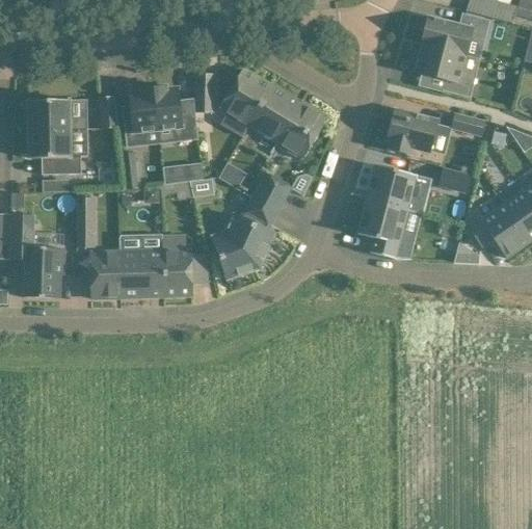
[(512,22),(512,21),(515,12),(531,18),(531,0),(519,0),(517,4),(502,0),(468,0),(466,9),(512,22)]
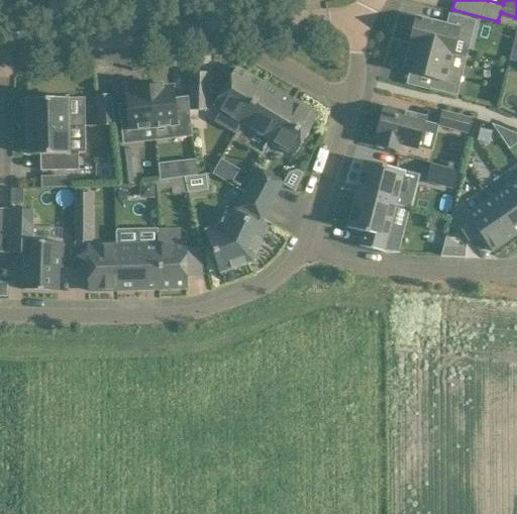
[(416,15),(410,41),(451,52),(455,35),(471,39),(476,17),(448,11),(445,22),(416,15)]
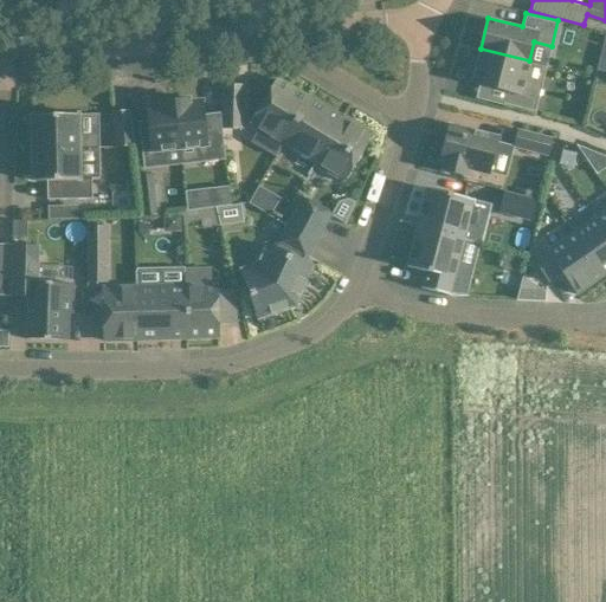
[(529,60),(481,49),(478,54),(472,53),(468,70),(475,72),(472,79),(507,88),(503,102),(535,109),(541,84),(524,81),(529,60)]
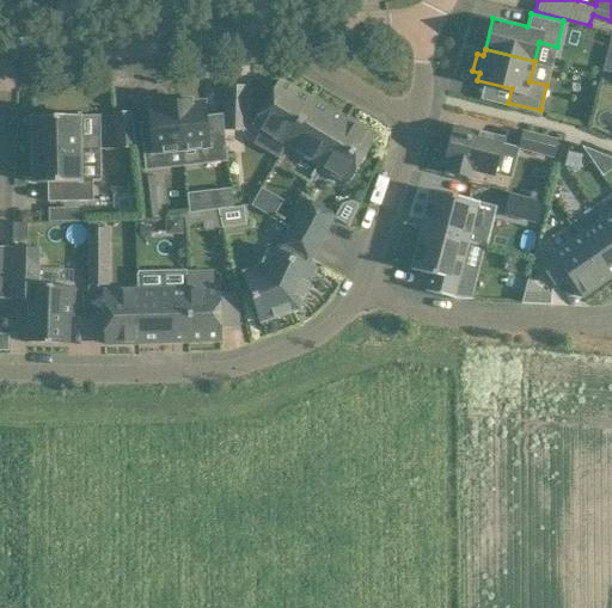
[(252,122),(286,142),(313,97),(279,77),(252,122)]
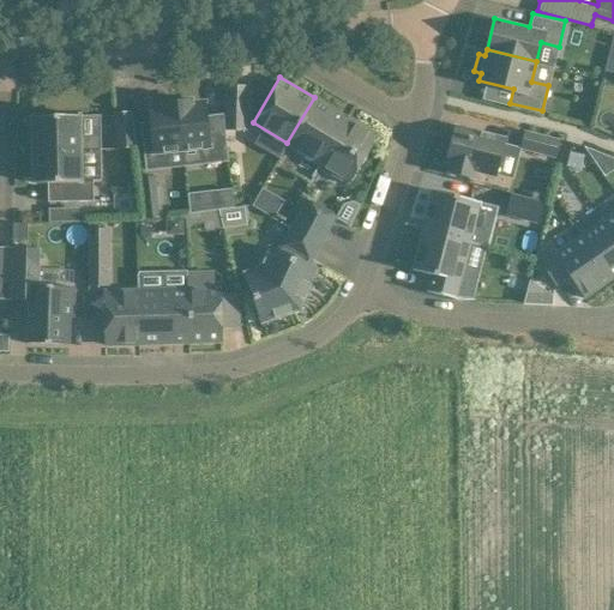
[(228,158),(223,113),(208,115),(206,101),(191,102),(191,97),(178,98),(182,148),(198,145),(206,161),(228,158)]
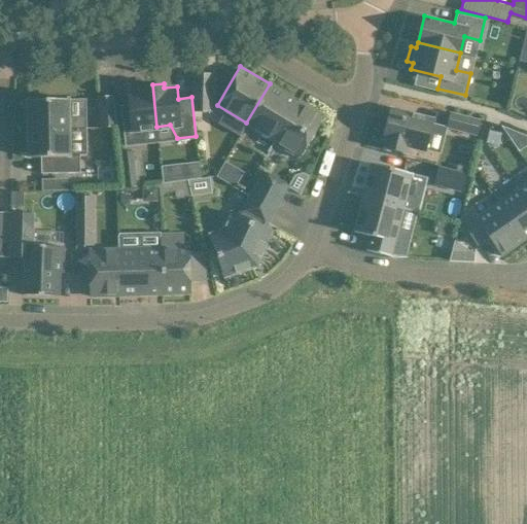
[(273,141),(274,141),(299,99),(299,98),(297,100),(270,83),(246,123),(274,139),(273,141)]
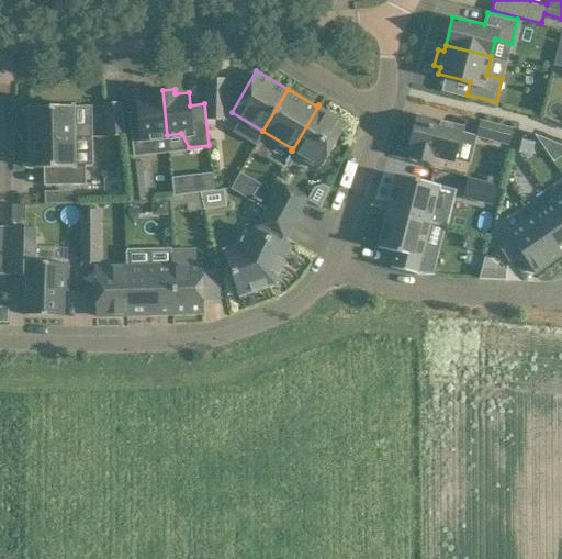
[(163,90),(149,92),(150,97),(135,98),(137,111),(130,112),(135,154),(150,152),(154,136),(167,135),(163,90)]
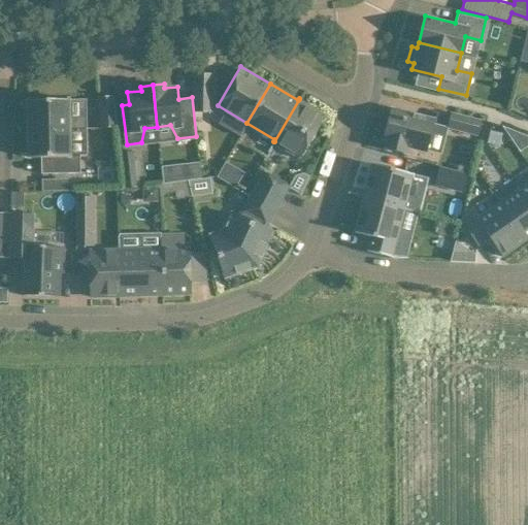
[(211,93),(195,92),(194,109),(210,110),(211,93)]
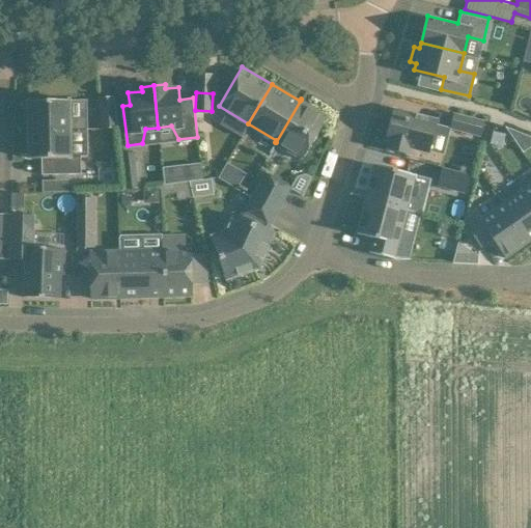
[(98,95),(102,128),(118,126),(114,93),(98,95)]
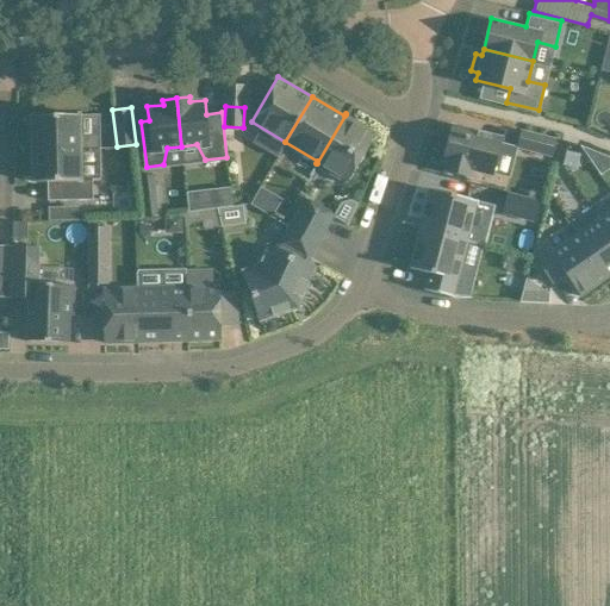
[(32,139),(32,148),(80,147),(100,147),(100,132),(80,132),(79,112),(32,113),(32,123),(27,123),(27,139),(32,139)]
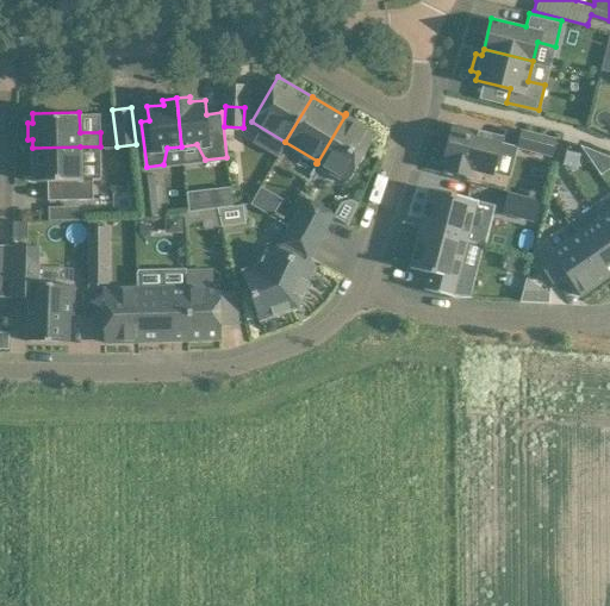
[(346,114),(317,163),(347,181),(375,131),(346,114)]
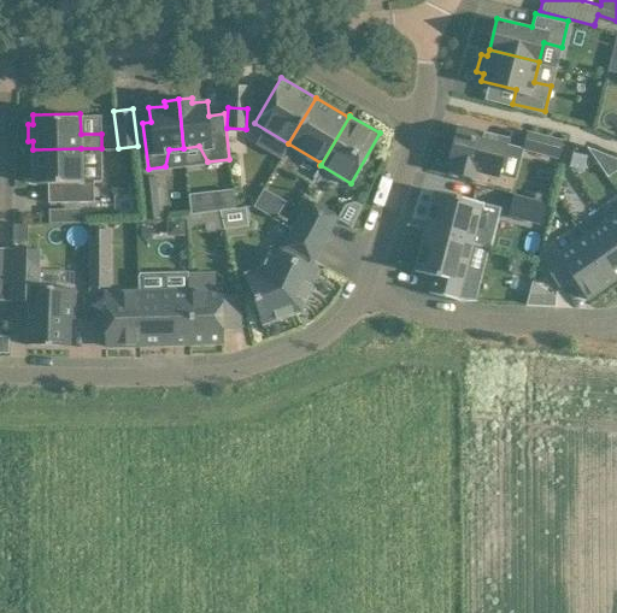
[(457,125),(447,160),(454,161),(452,171),(472,177),(475,168),(499,174),(507,139),(457,125)]
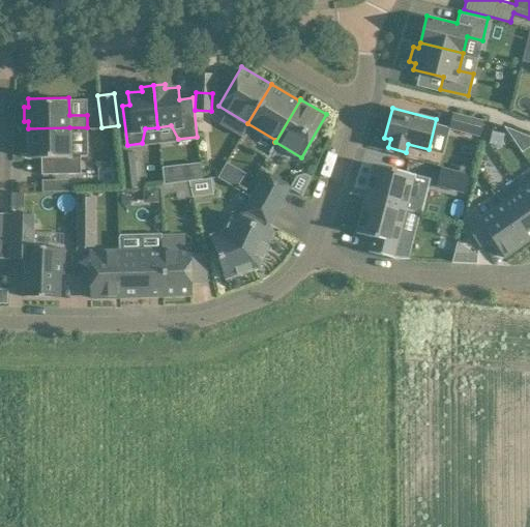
[(452,111),(449,126),(479,135),(483,118),(452,111)]
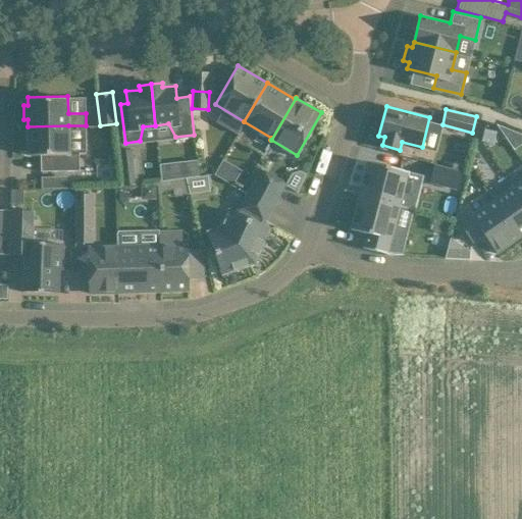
[(521,132),(506,125),(498,122),(515,147),(521,142),(521,132)]
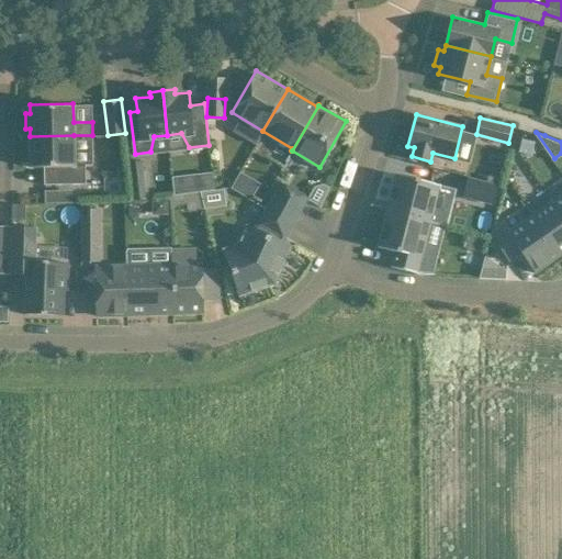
[(74,135),(30,136),(31,166),(44,165),(44,182),(86,182),(85,163),(74,164),(74,135)]
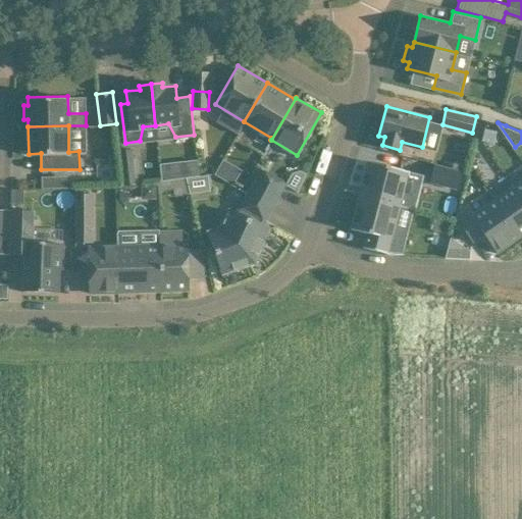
[(485,127),(482,140),(492,143),(496,131),(485,127)]
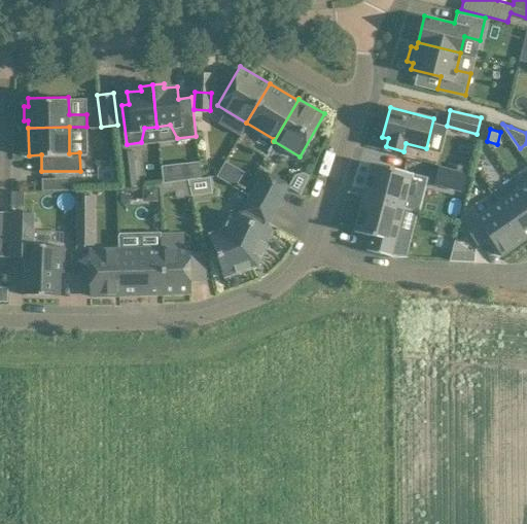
[(135,149),(119,150),(124,186),(138,184),(135,149)]
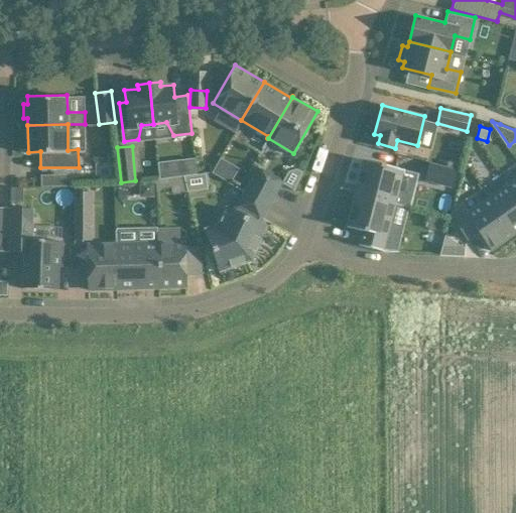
[(467,148),(464,159),(471,161),(474,150),(467,148)]
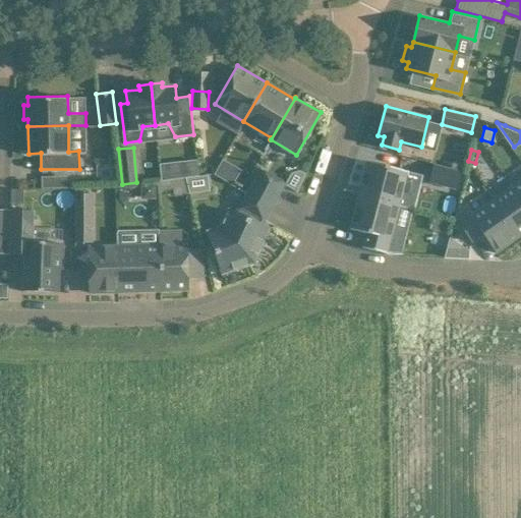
[(234,182),(243,166),(224,157),(216,173),(234,182)]
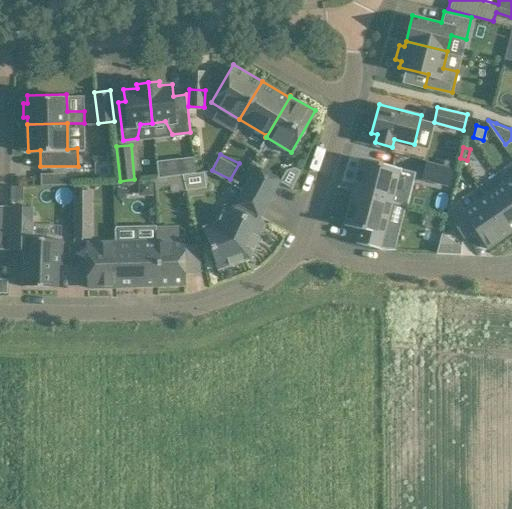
[(170,175),(181,173),(182,173),(195,171),(193,156),(179,158),(156,160),(158,176),(170,175)]
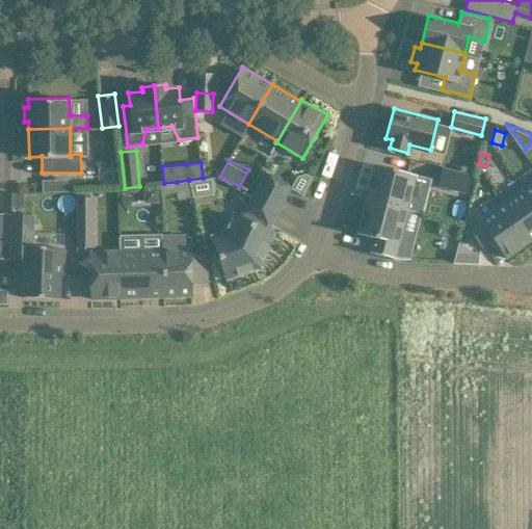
[(375,163),(366,197),(406,208),(421,211),(422,212),(425,197),(410,193),(416,173),(375,163)]
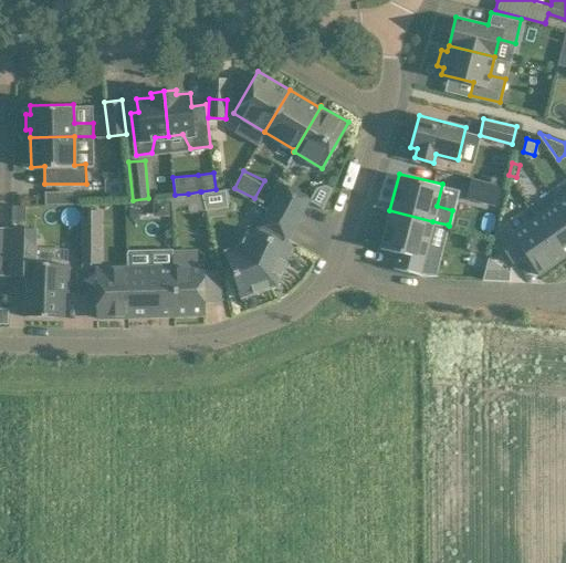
[(470,176),(465,195),(495,202),(501,184),(479,178),(470,176)]
